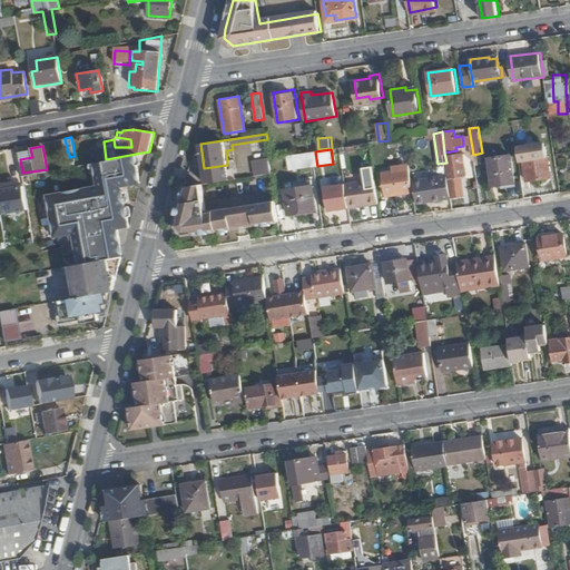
[(317,166),(315,151),(287,156),(288,170),(317,166)]
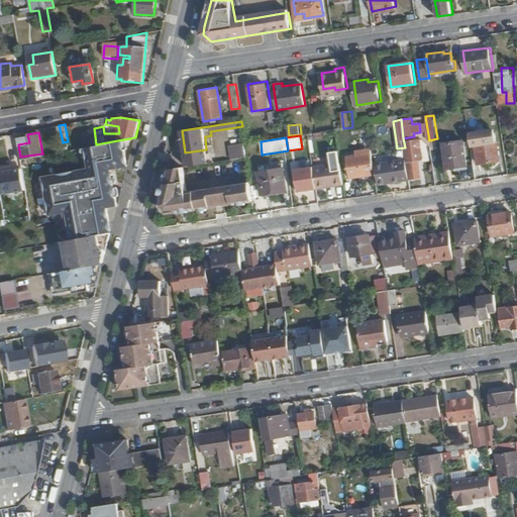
[(128,165),(123,139),(96,144),(93,144),(97,166),(43,175),(44,184),(112,171),(111,168),(128,165)]
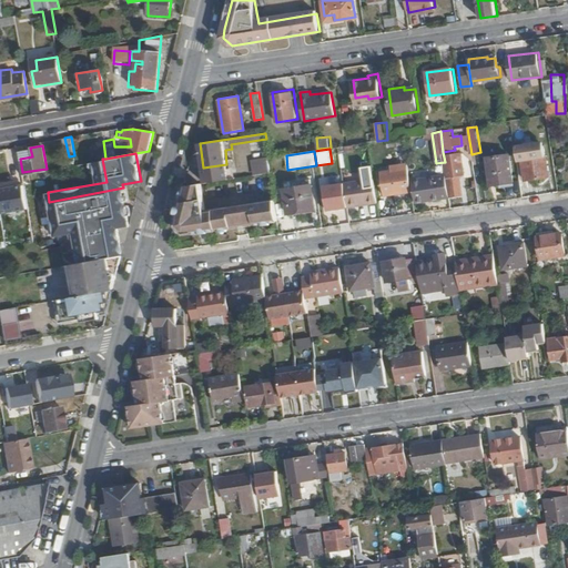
[(515,182),(510,154),(488,158),(493,185),(515,182)]
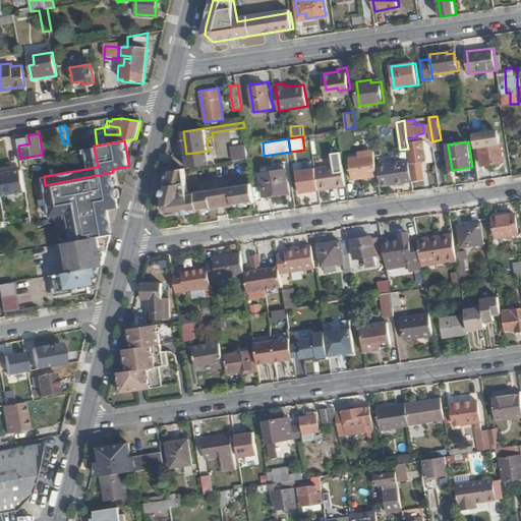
[(232,146),(233,161),(248,159),(247,145),(232,146)]
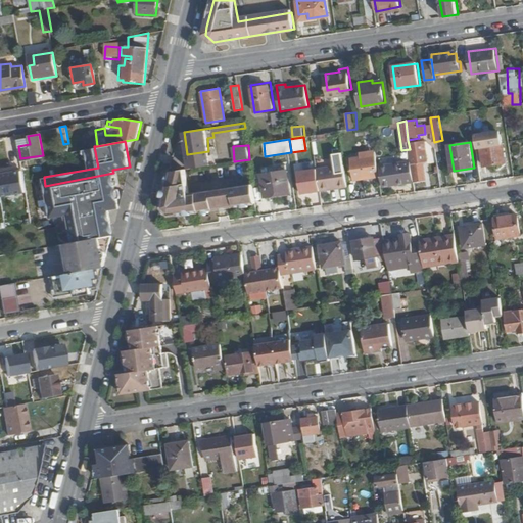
[(428,179),(425,161),(430,159),(428,145),(411,148),(416,180),(428,179)]
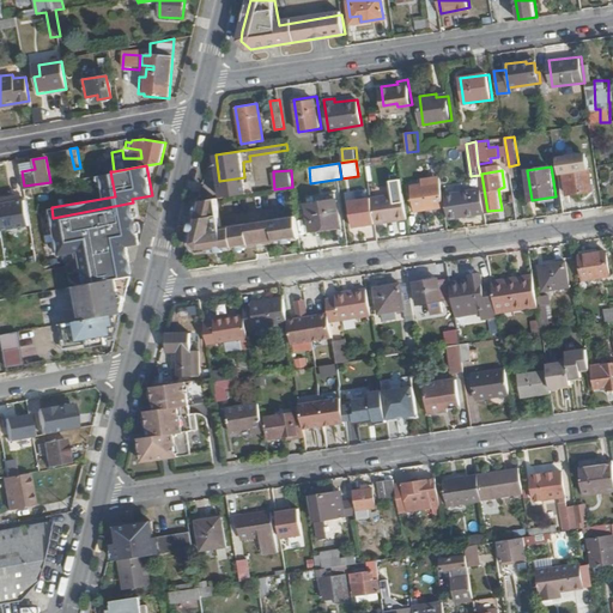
[(594,192),(590,170),(565,174),(568,195),(594,192)]
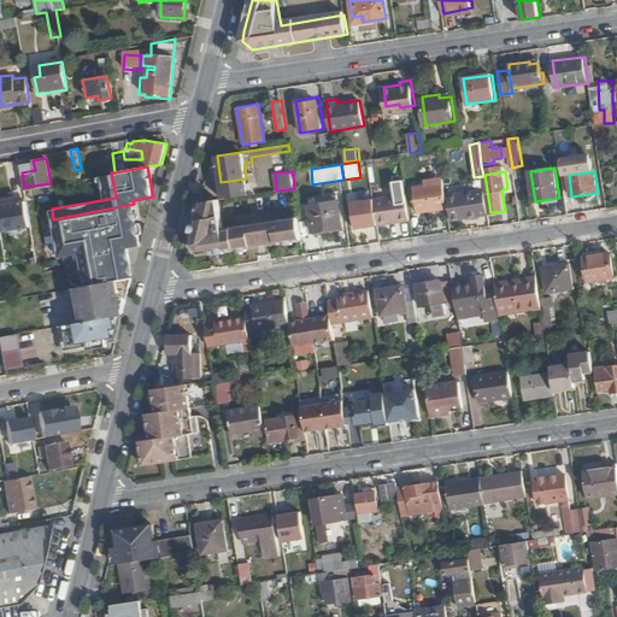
[(448,209),(444,182),(413,187),(418,212),(448,209)]
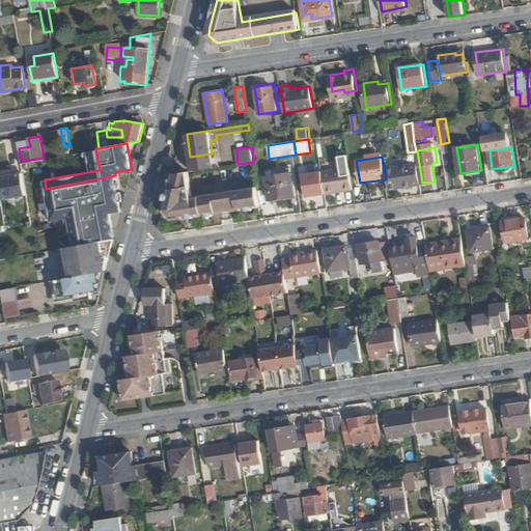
[(420,185),(418,166),(387,170),(390,190),(420,185)]
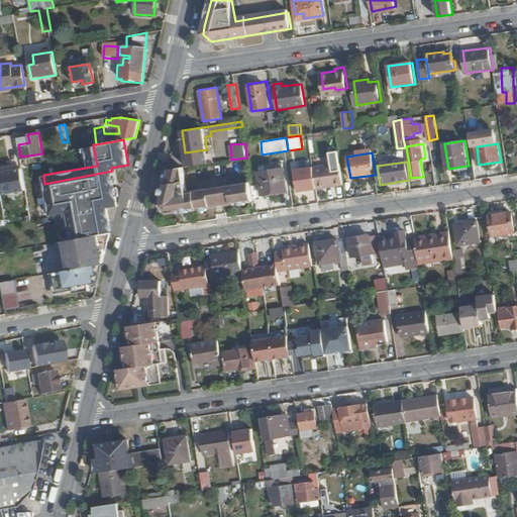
[(343,184),(339,163),(313,167),(316,186),(334,183),(335,186),(343,184)]
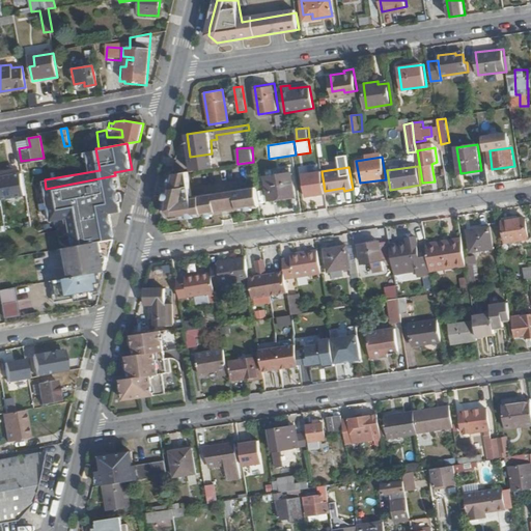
[(182,218),(261,205),(258,189),(202,198),(198,169),(175,173),(167,207),(175,216),(182,215),(182,218)]
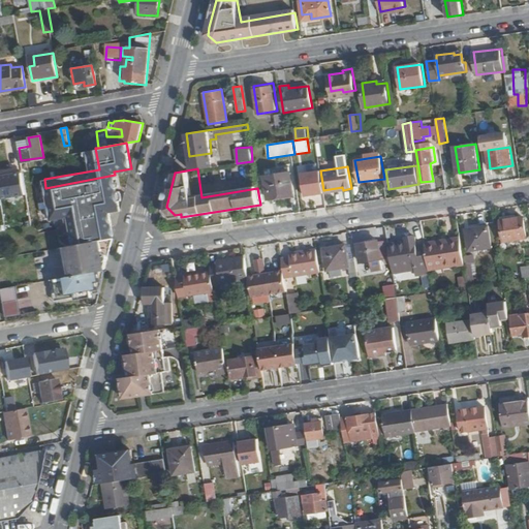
[(294,195),(290,172),(267,176),(270,199),(294,195)]
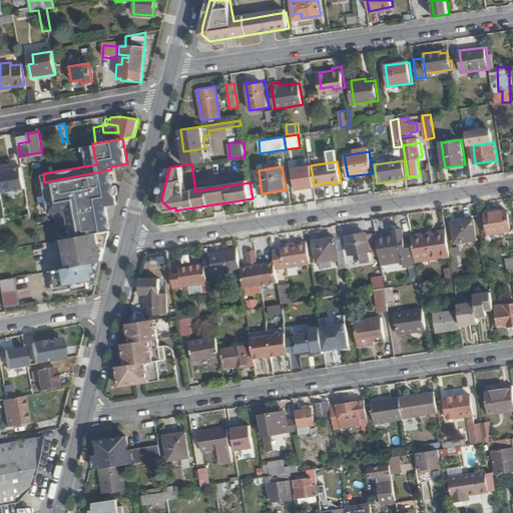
[(26,187),(22,167),(0,170),(0,185),(1,189),(1,192),(26,187)]
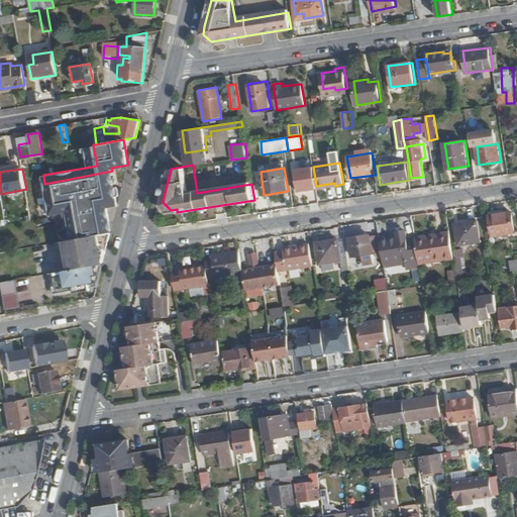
[(119,204),(117,194),(115,194),(114,187),(115,186),(112,171),(44,184),(48,212),(62,210),(65,207),(70,206),(71,211),(69,214),(108,207),(108,205),(119,204)]
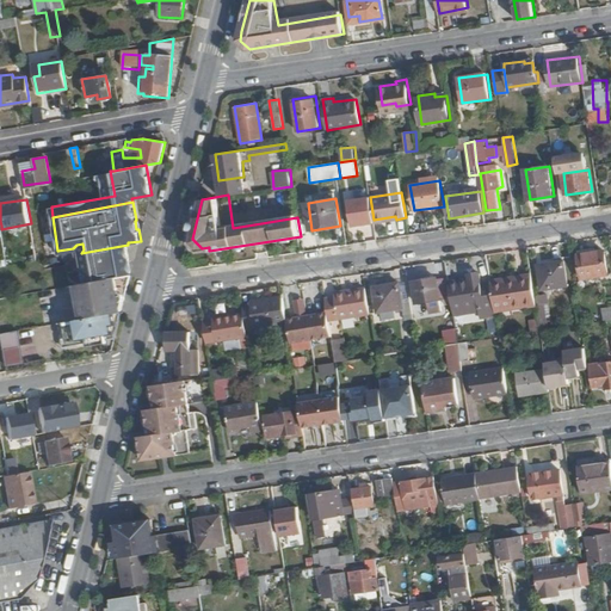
[(131,275),(128,245),(81,253),(87,283),(131,275)]
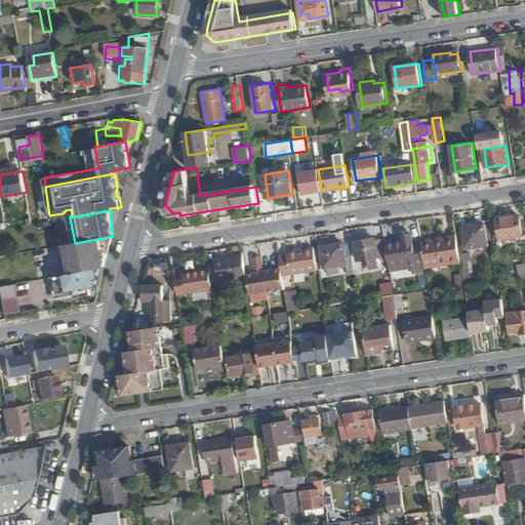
[(522,236),(519,215),(495,218),(498,239),(522,236)]
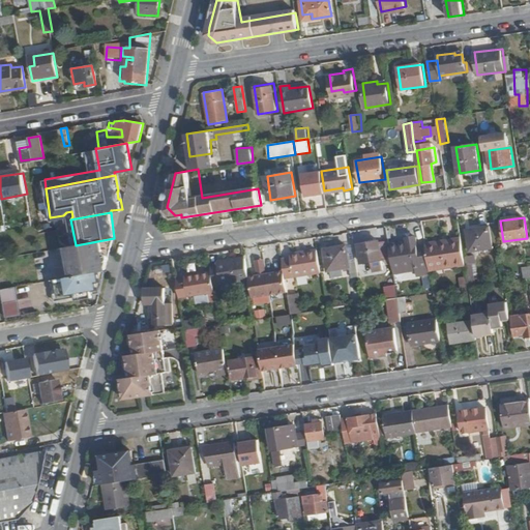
[(493,248),(489,226),(466,229),(470,252),(493,248)]
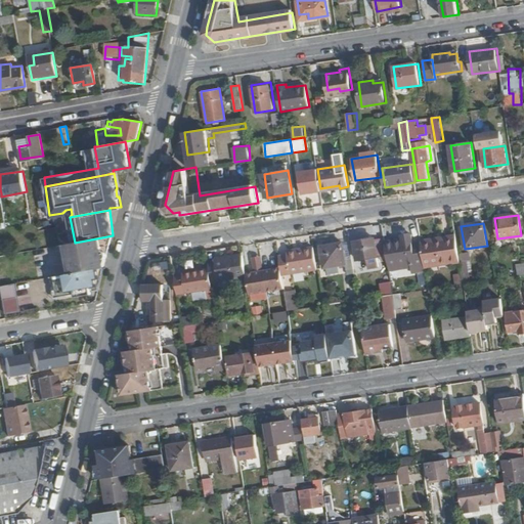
[(424,260),(421,244),(412,245),(410,232),(402,233),(402,235),(384,238),(387,256),(413,253),(416,261),(424,260)]
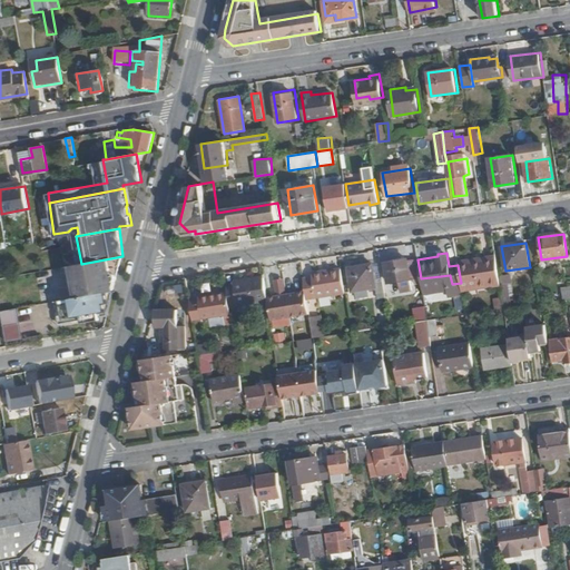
[(112,291),(111,281),(117,279),(118,275),(116,266),(120,266),(123,256),(81,264),(66,267),(72,298),(112,291)]
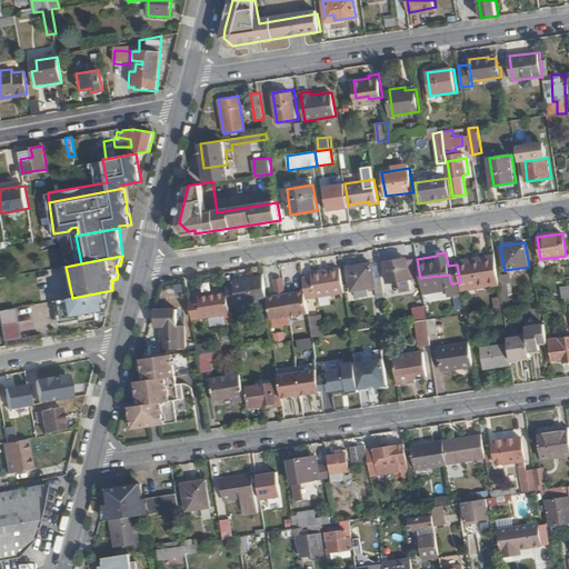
[(499,277),(496,256),(480,258),(480,261),(457,265),(460,282),(499,277)]
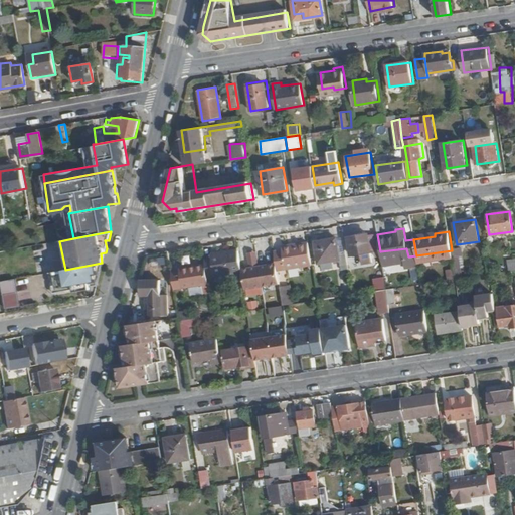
[(370,250),(368,233),(348,236),(351,253),(370,250)]
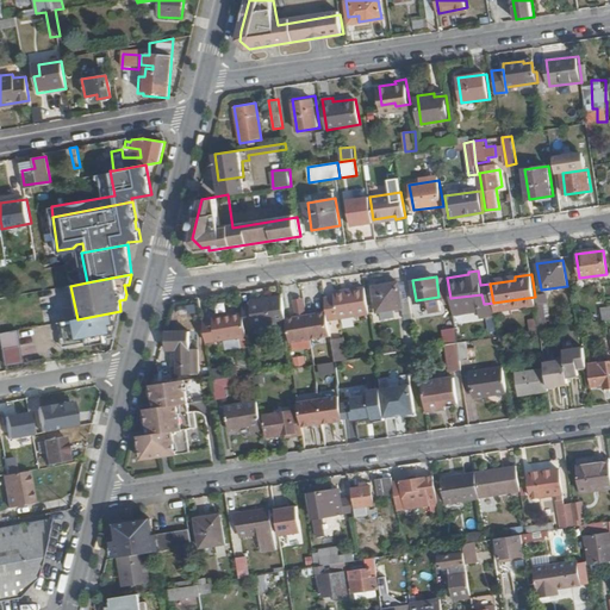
[(369,312),(365,286),(349,288),(349,292),(334,294),(335,300),(327,302),(328,311),(329,319),(369,312)]
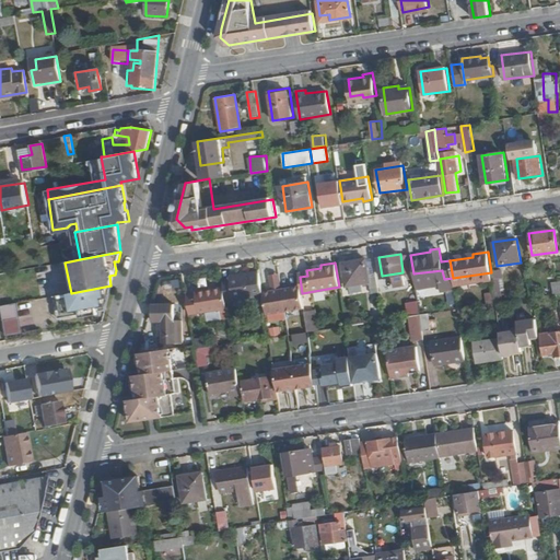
[(370,286),(366,263),(343,266),(347,289),(370,286)]
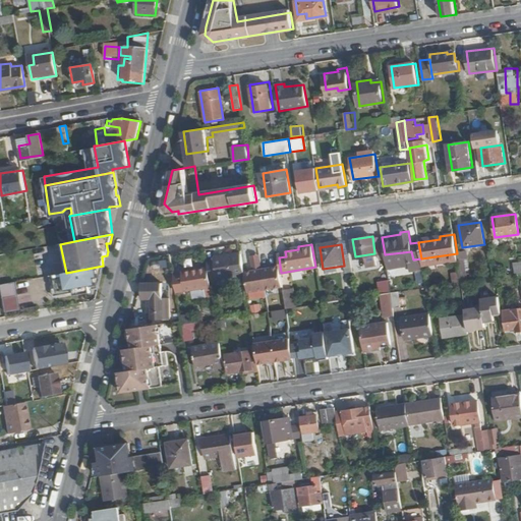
[(244,272),(241,253),(214,257),(215,262),(208,263),(209,270),(211,286),(219,285),(218,278),(244,273),(244,272)]
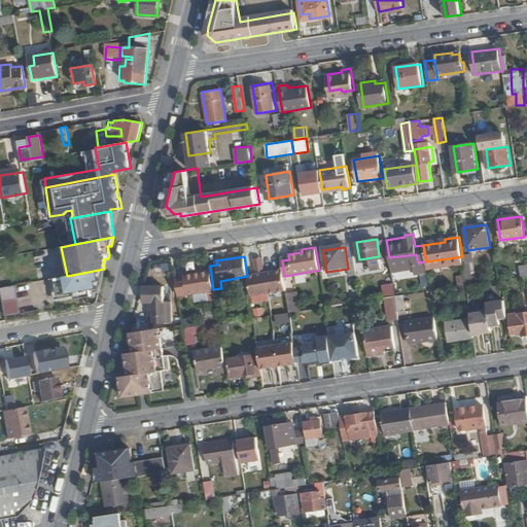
[(284,276),(283,269),(273,271),(271,256),(262,257),(269,292),(286,289),(284,276)]
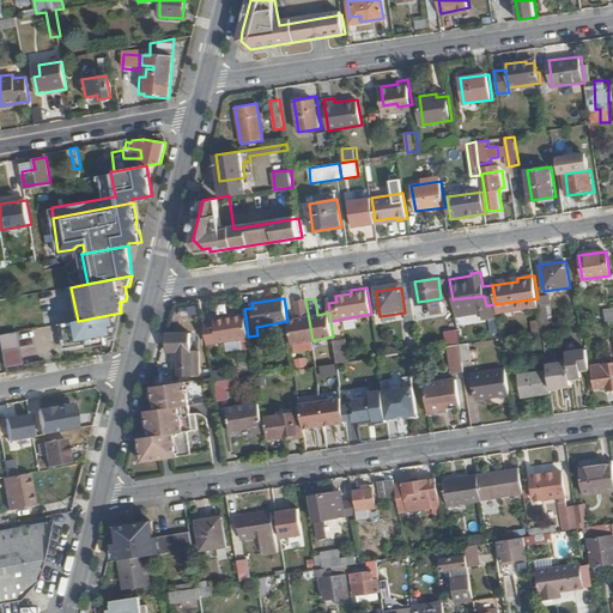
[(313,340),(305,299),(296,302),(298,317),(287,320),(287,321),(292,344),(313,340)]
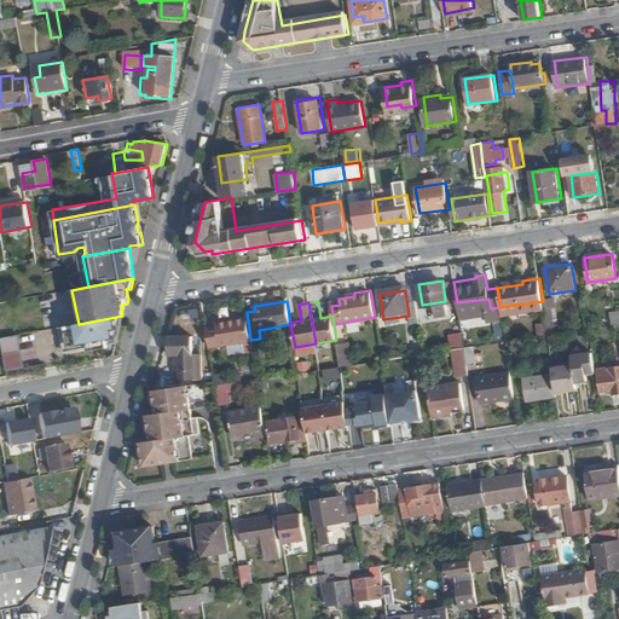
[(117,342),(125,316),(122,316),(79,324),(59,328),(64,352),(117,342)]
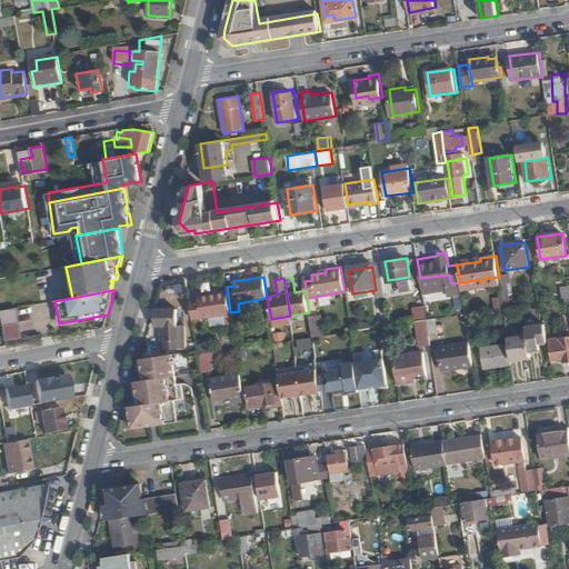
[(230,312),(228,295),(201,298),(201,300),(191,302),(193,319),(225,313),(226,325),(232,323),(230,312)]
